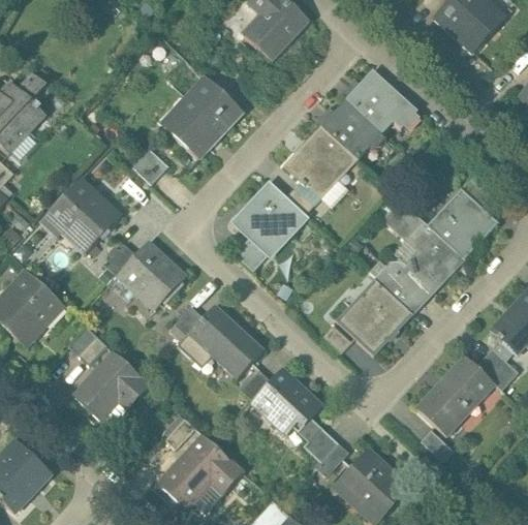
[(310,21),(287,0),(255,0),(265,8),(243,32),(273,60),(310,21)]
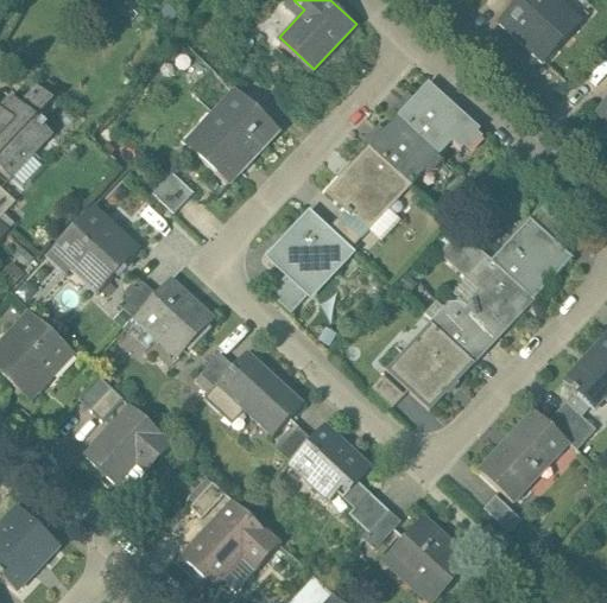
[(581,19),(560,0),(516,0),(501,17),(544,57),(581,19)]
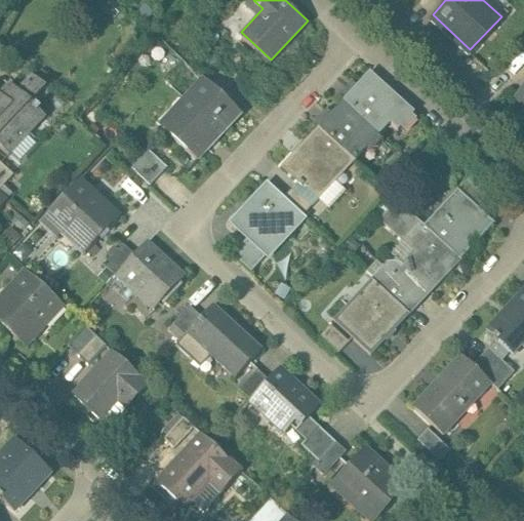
[(374,66),(349,92),(391,132),(416,106),(374,66)]
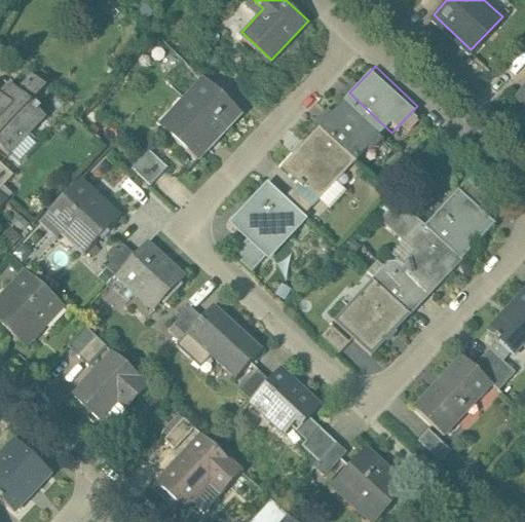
[(33,73),(17,89),(14,86),(5,96),(0,91),(0,144),(9,153),(45,115),(39,109),(40,108),(36,104),(35,105),(31,102),(46,85),(33,73)]
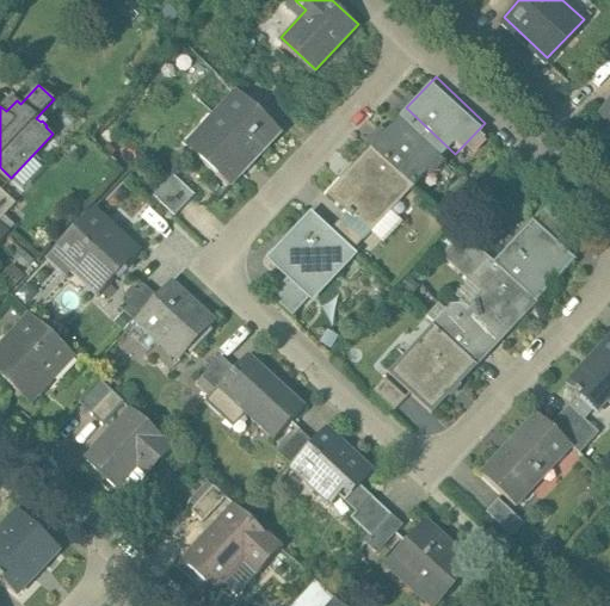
[(281,128),(238,88),(188,142),(229,181),(281,128)]
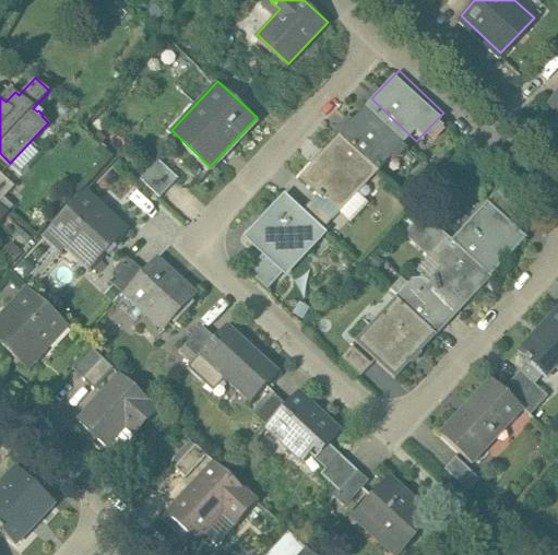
[(371,98),(343,129),(388,172),(416,141),(371,98)]
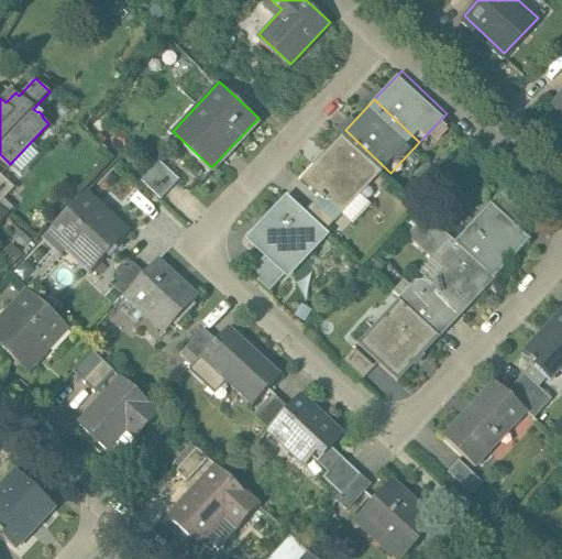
[(381,170),(342,133),(304,175),(321,192),(319,194),(324,198),(326,196),(342,211),(381,170)]
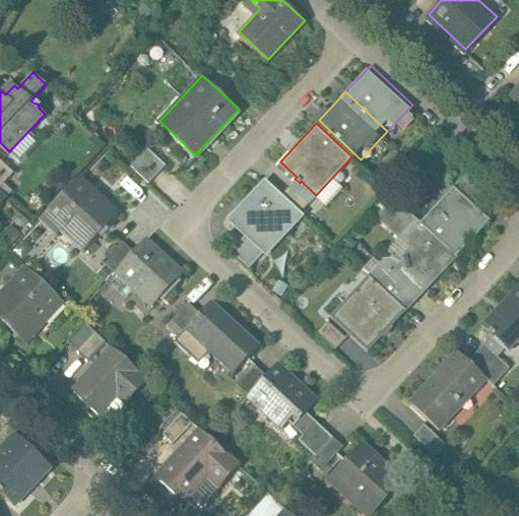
[(166,163),(148,146),(131,164),(149,181),(166,163)]
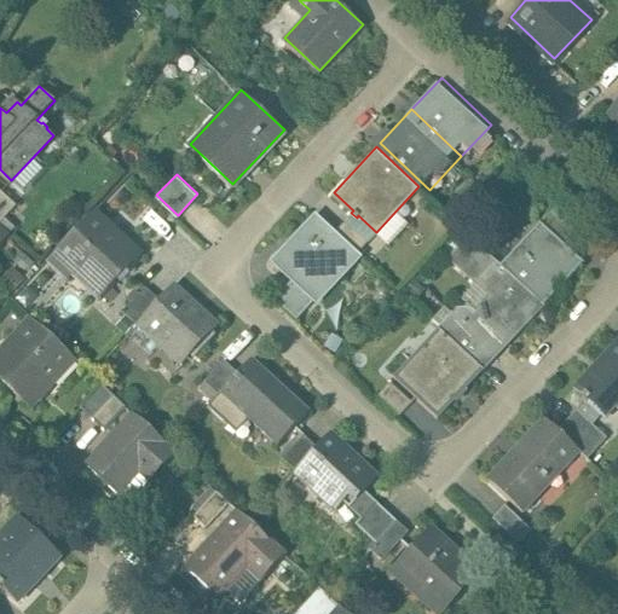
[(0,220),(17,204),(0,189),(0,220)]
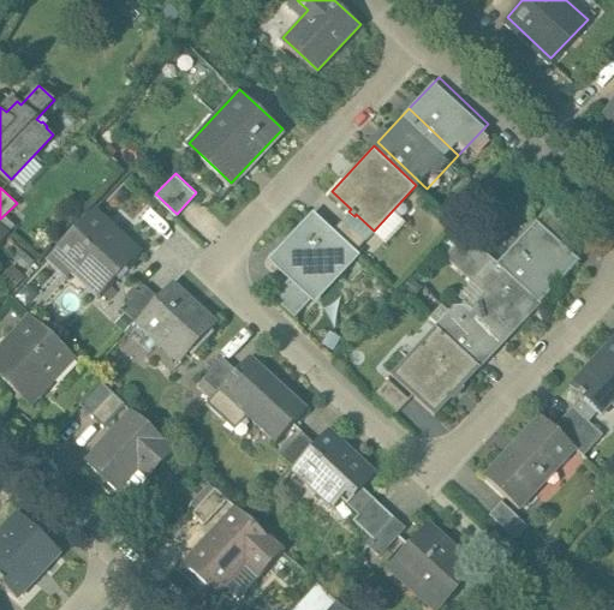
[(572,229),(547,207),(536,219),(561,241),(572,229)]
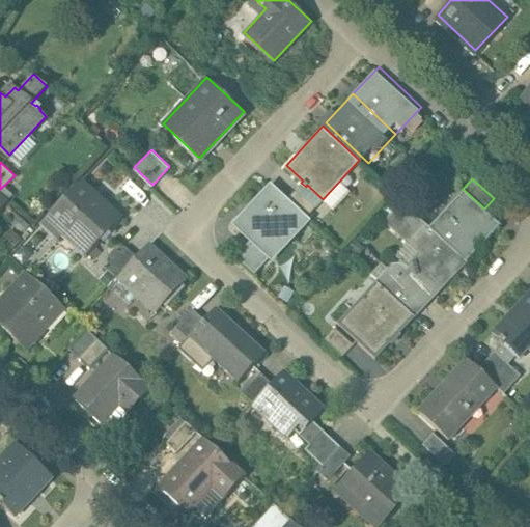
[(120,218),(80,179),(50,213),(75,237),(72,240),(86,254),(120,218)]
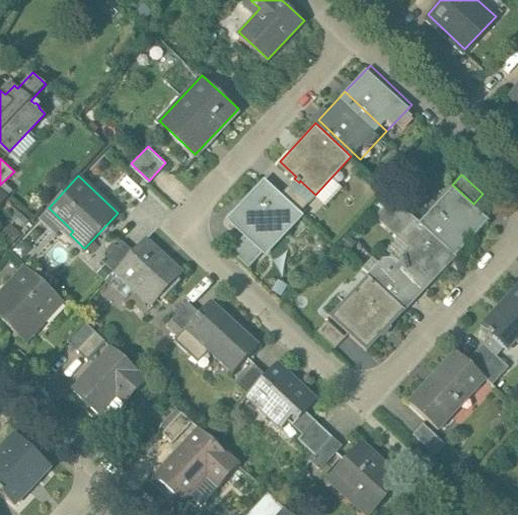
[(265,177),(227,217),(244,234),(262,249),(263,248),(273,237),(268,232),(278,222),(287,230),(303,214),(300,211),(281,193),(265,177)]
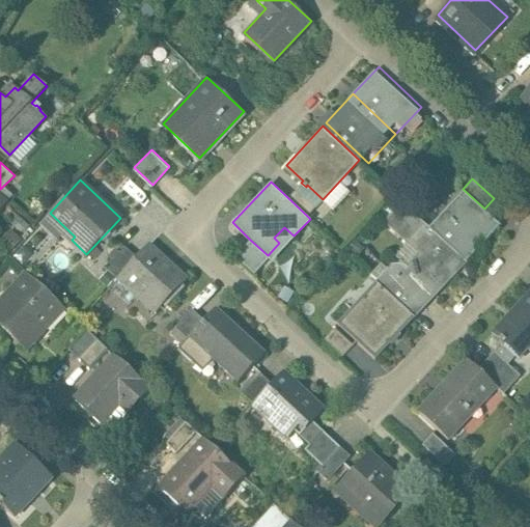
[(316,205),(297,187),(287,197),(307,216),(316,205)]
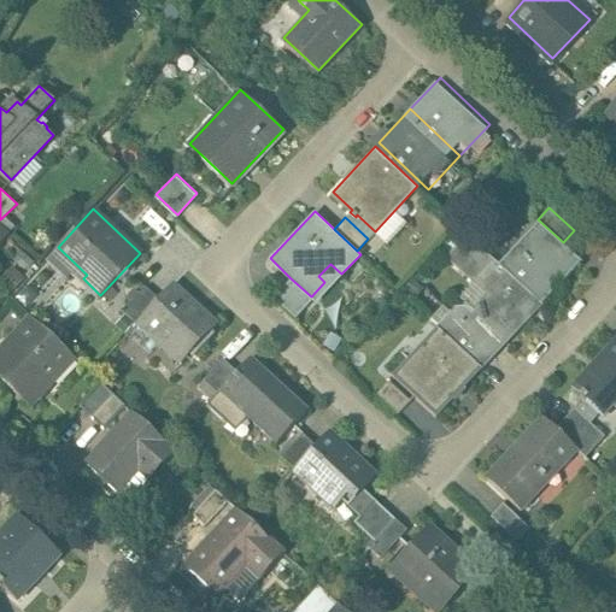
[(563,242),(538,219),(499,262),(541,301),(581,259),(563,242)]
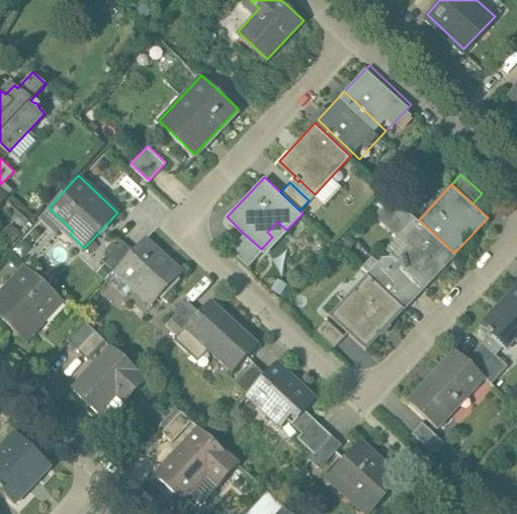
[(419,220),(394,196),(377,213),(412,246),(398,261),(393,257),(383,258),(367,274),(404,308),(414,296),(397,280),(406,270),(423,286),(454,253),(419,220)]
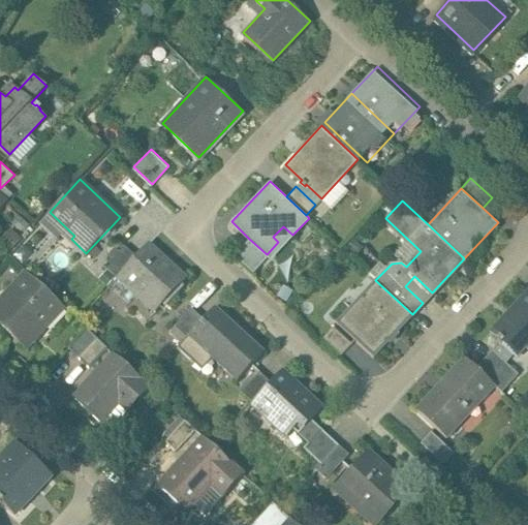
[(267,254),(249,239),(236,253),(253,271),(269,254),(268,253),(267,254)]
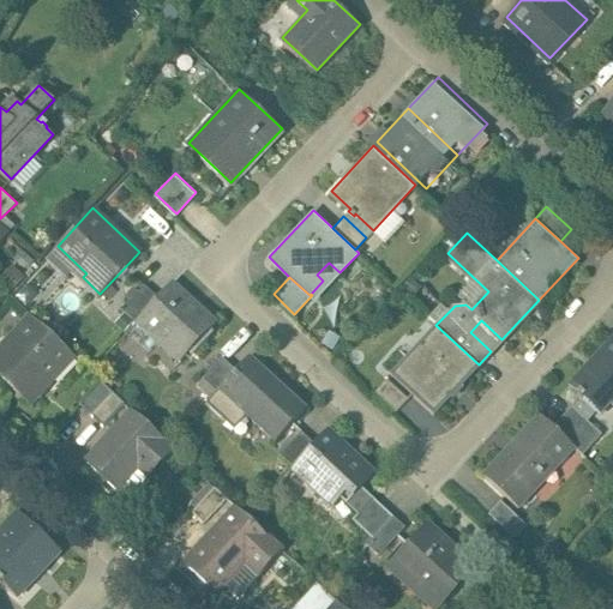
[(215,323),(172,281),(158,295),(137,318),(181,360),(215,323)]
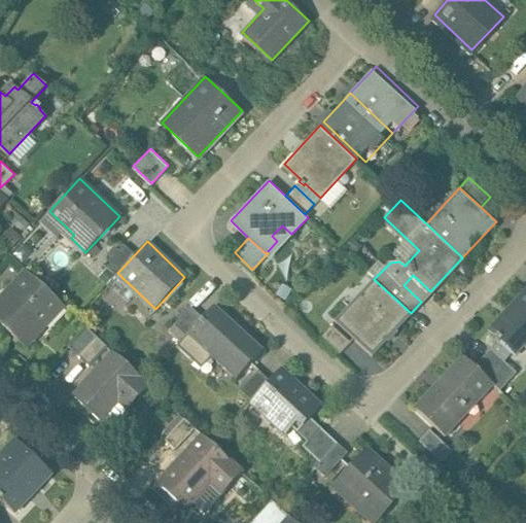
[(124,242),(104,264),(116,274),(117,273),(136,253),(124,242)]
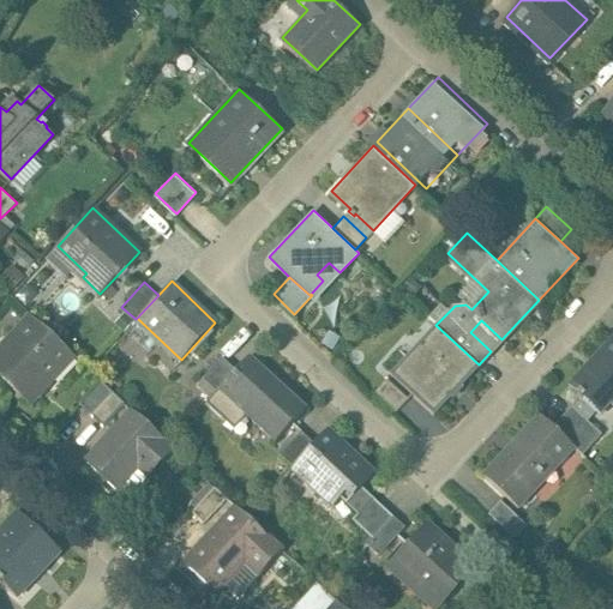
[(73,354),(31,315),(0,348),(0,373),(30,402),(73,354)]
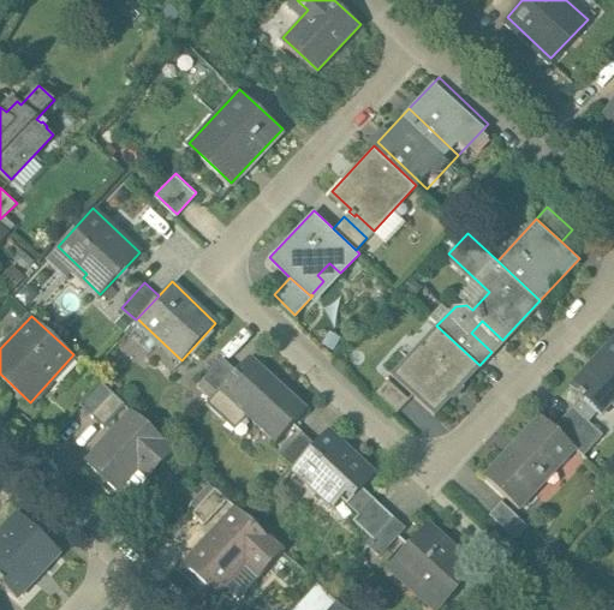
[(502,340),(482,321),(471,333),(492,352),(502,340)]
